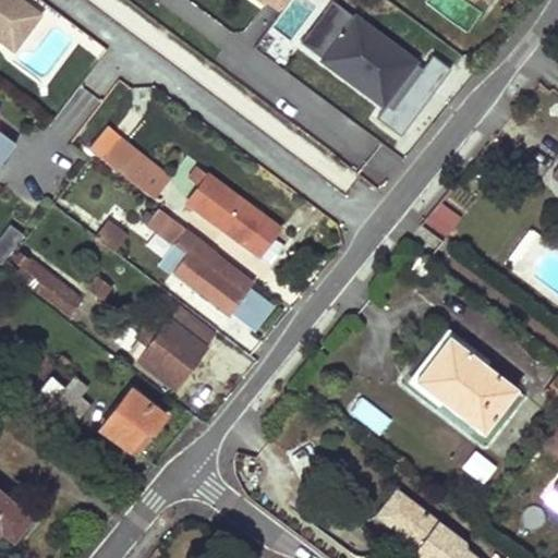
[(0,0),(0,40),(1,41),(28,5),(20,0),(0,0)]
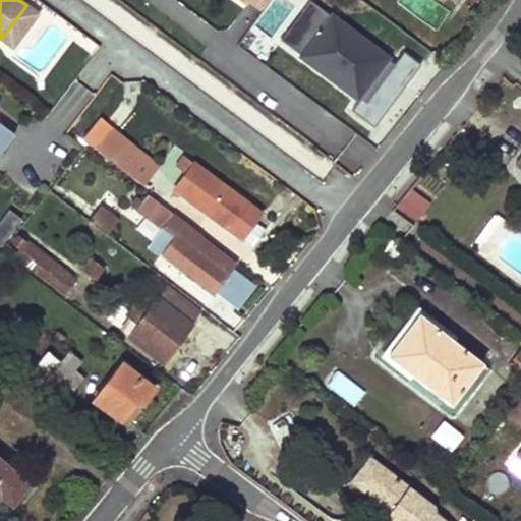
[(282,40),(357,96),(387,57),(310,1),(282,40)]
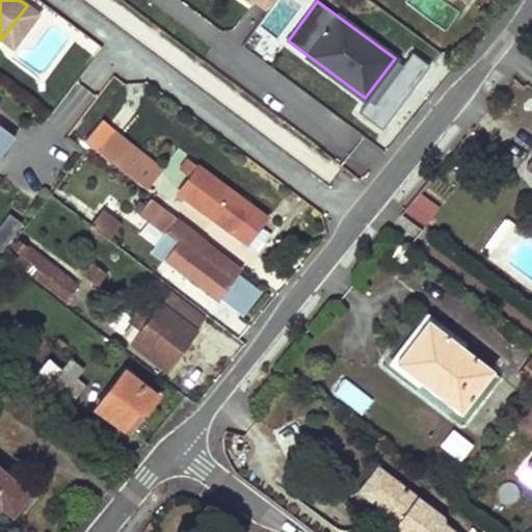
[(40,15),(27,5),(1,40),(14,49),(40,15)]
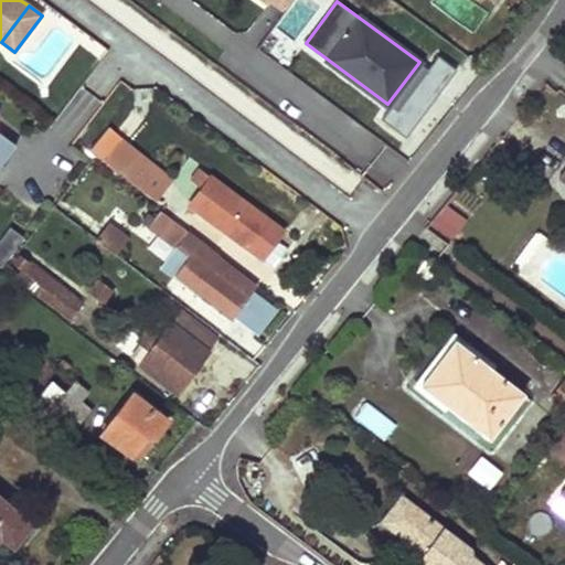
[(0,174),(20,148),(0,132),(0,174)]
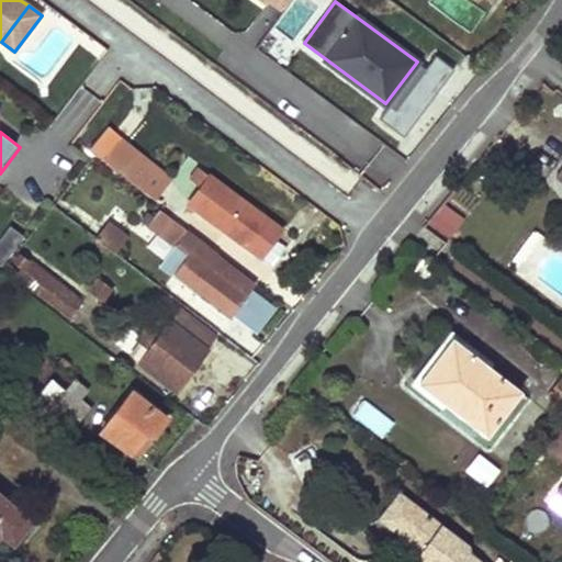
[(103,159),(114,167),(130,146),(121,139),(103,159)]
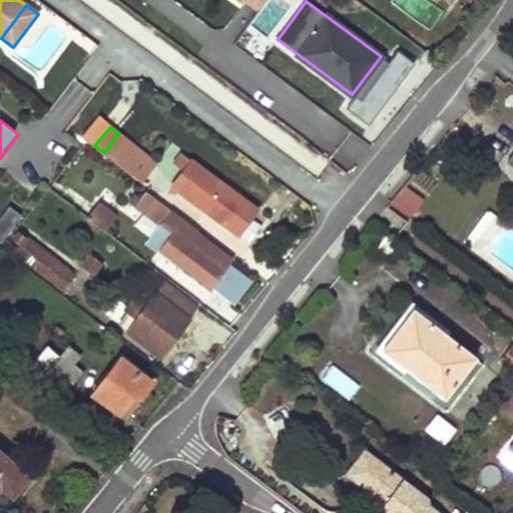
[(104,152),(142,182),(157,163),(118,133),(104,152)]
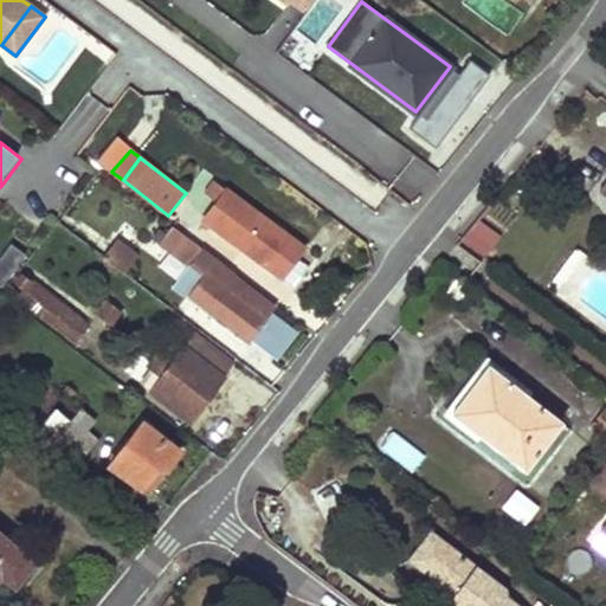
[(216,229),(283,277),(305,247),(227,189),(218,201),(230,211),(216,229)]
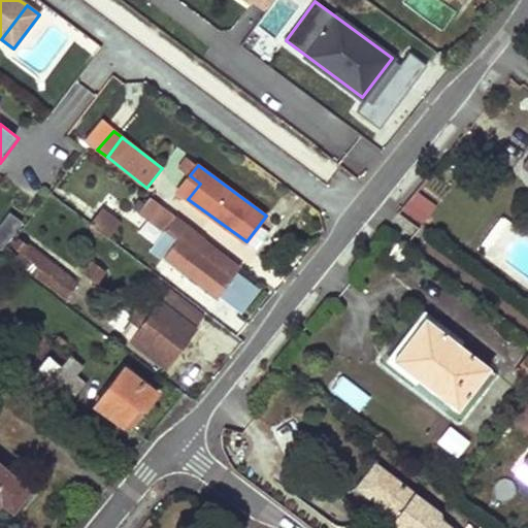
[(421,223),(437,206),(420,189),(403,204),(421,223)]
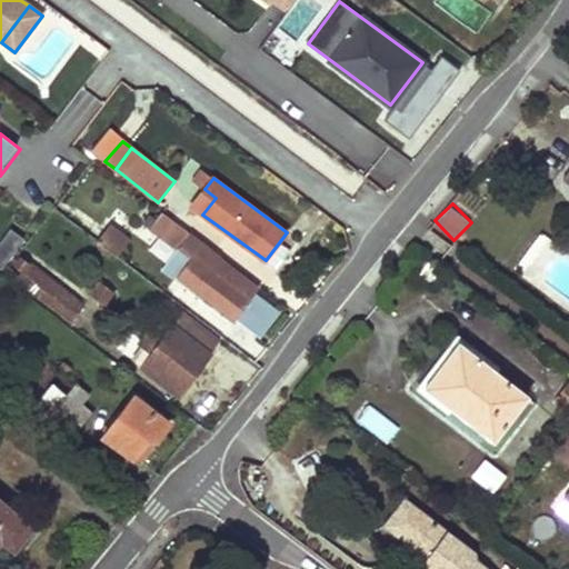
[(176,276),(233,320),(257,289),(225,265),(217,273),(210,269),(218,259),(220,256),(162,211),(150,227),(190,258),(176,276)]
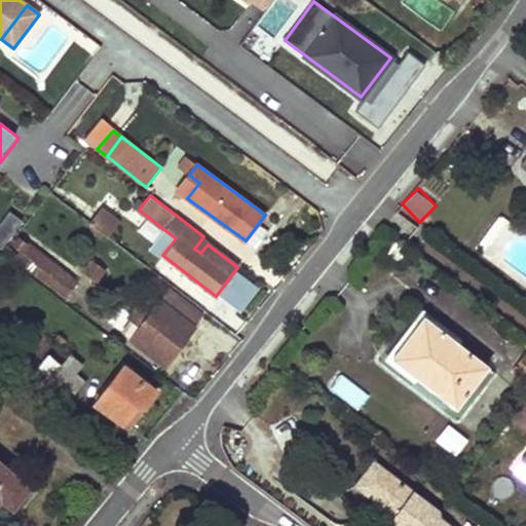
[(89,223),(108,237),(119,222),(101,209),(89,223)]
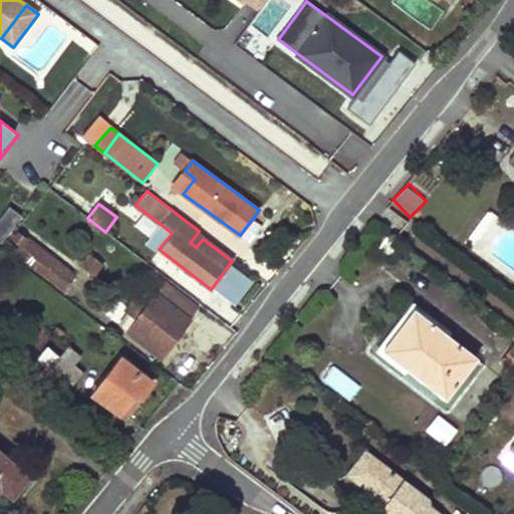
[(9,206),(0,218),(0,238),(1,240),(20,215),(9,206)]
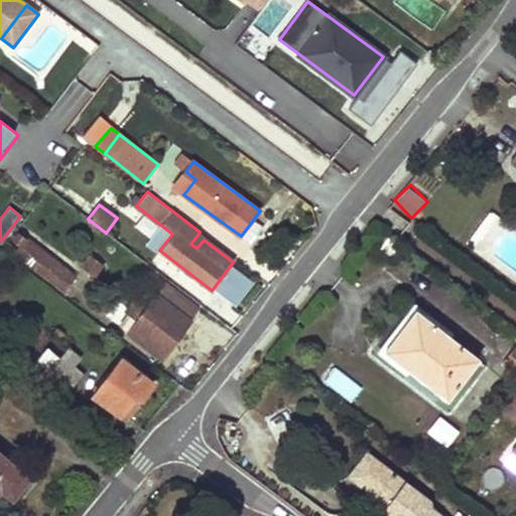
[(190,244),(197,248),(204,240),(198,235),(190,244)]
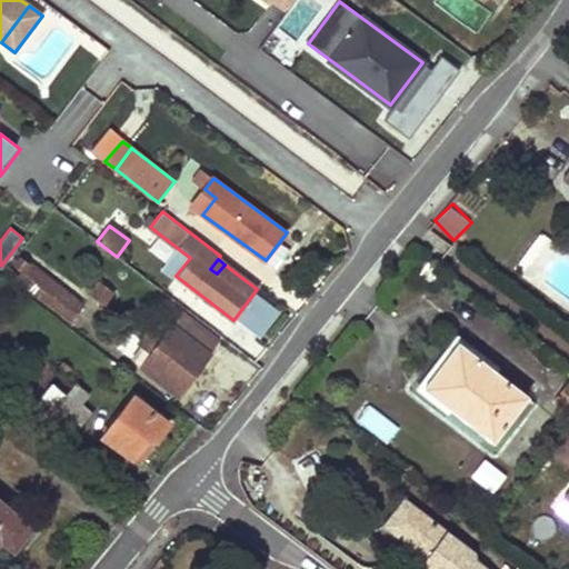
[(28,286),(70,319),(81,305),(26,260),(19,268),(27,273),(22,279),(8,268),(2,275),(22,291),(28,286)]
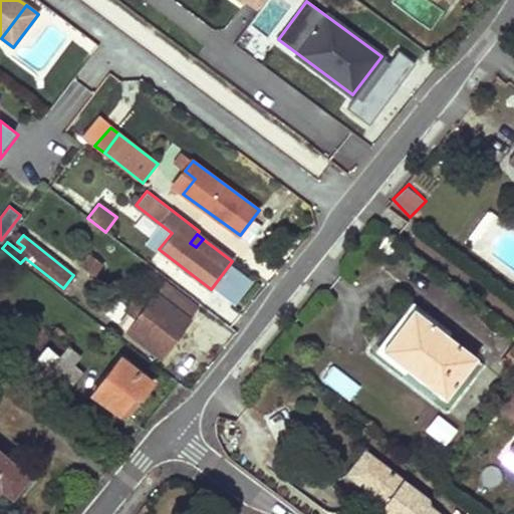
[(95,274),(102,265),(89,255),(82,264),(95,274)]
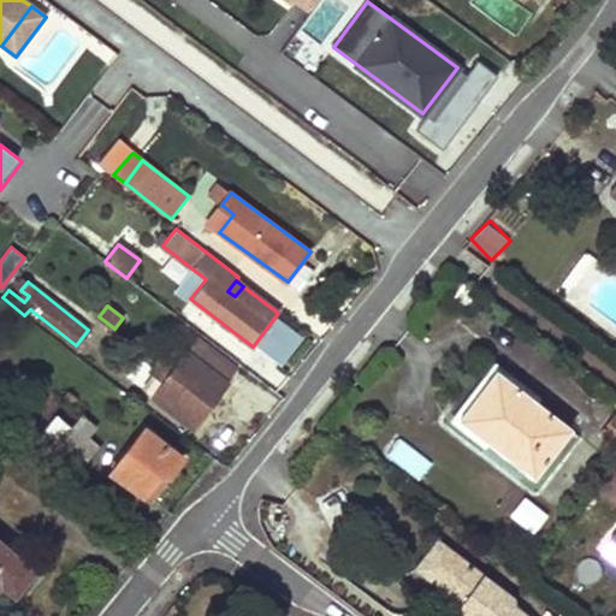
[(258,343),(284,363),(306,335),(279,315),(258,343)]
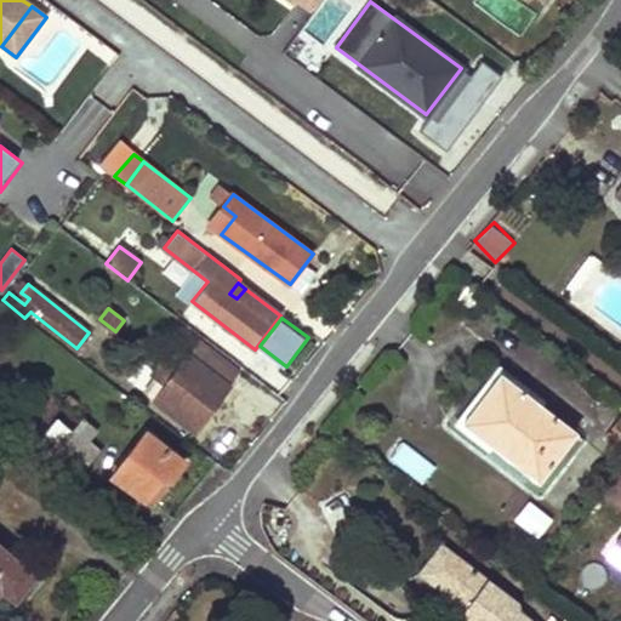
[(154,400),(195,432),(240,371),(200,341),(189,355),(188,354),(177,370),(163,360),(152,376),(165,386),(154,400)]
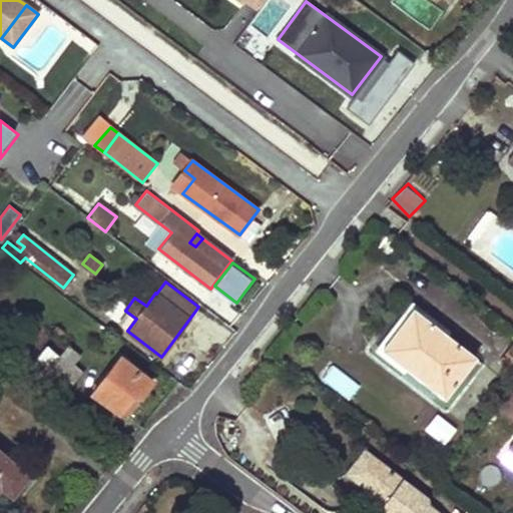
[(445,397),(476,356),(414,309),(383,349),(445,397)]
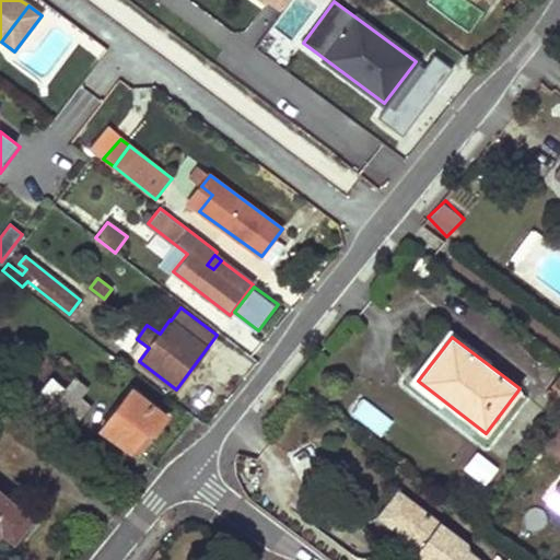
[(46,409),(69,427),(90,404),(80,395),(86,386),(76,376),(65,388),(48,407),(46,409)]
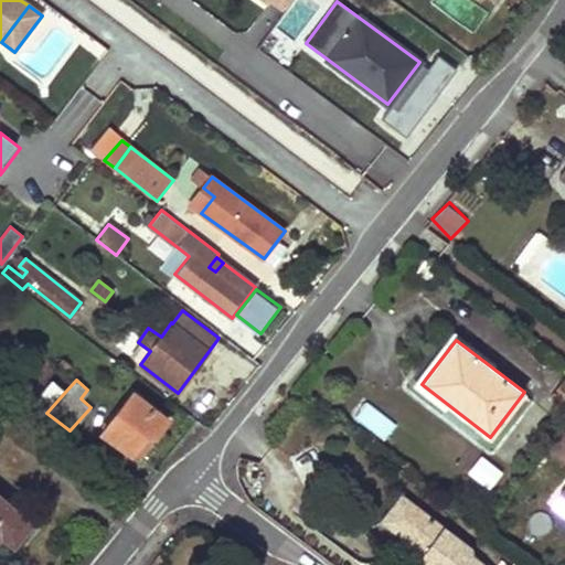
[(35,400),(49,411),(65,392),(52,381),(35,400)]
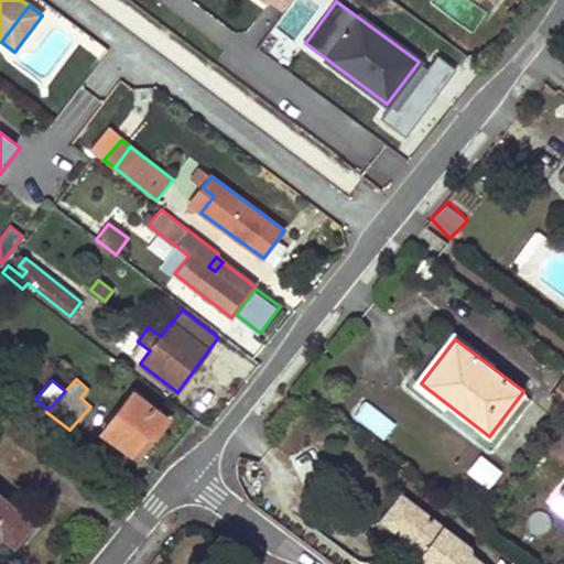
[(102,432),(131,454),(148,432),(154,437),(169,420),(132,392),(102,432)]
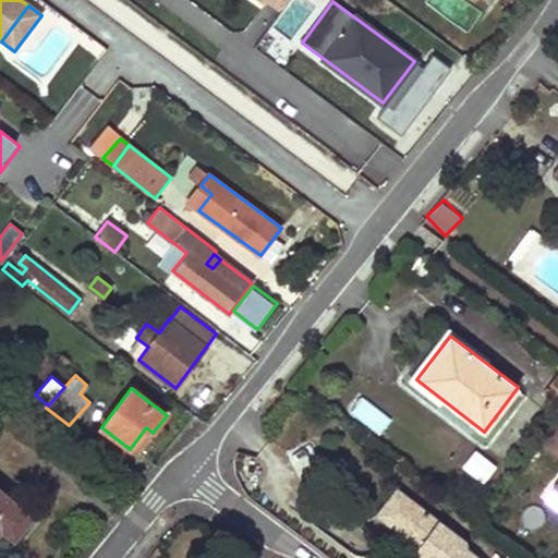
[(358,397),(349,415),(384,432),(392,414),(358,397)]
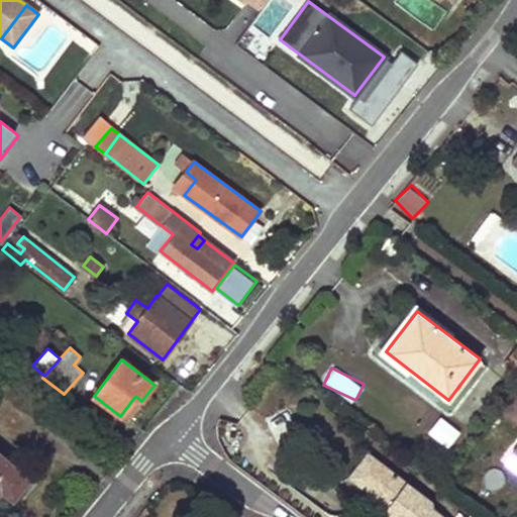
[(120,416),(126,421),(141,401),(135,396),(120,416)]
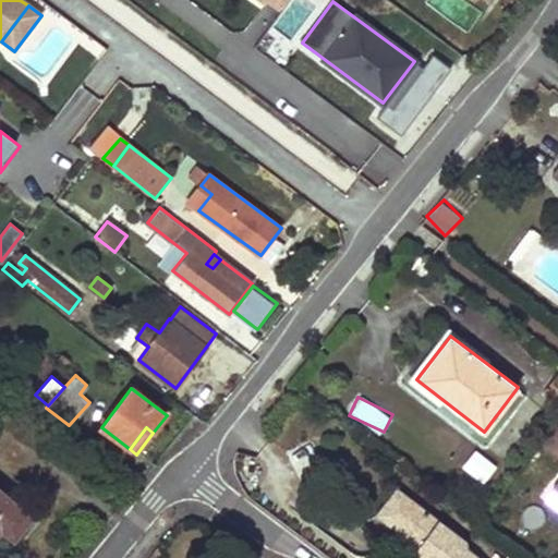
[(477,449),(463,463),(482,482),(496,466),(477,449)]
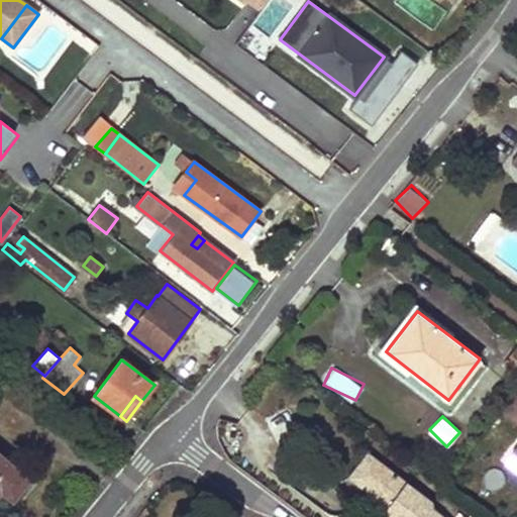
[(443,516),(432,508),(431,501),(368,452),(348,477),(388,506),(388,513),(393,516),(443,516)]
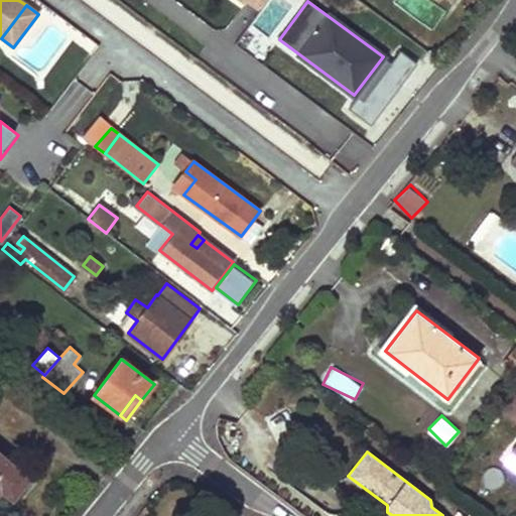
[(0,487),(10,495),(13,497),(28,478),(0,455),(0,487)]
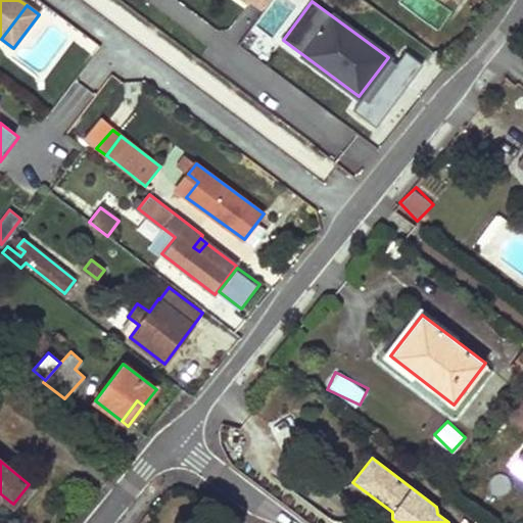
[(0,493),(0,515),(10,502),(0,493)]
